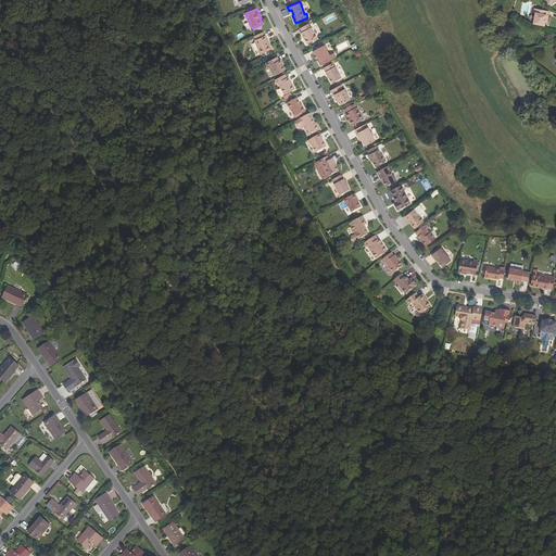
[(534,9),(533,13),(535,13),(533,24),(544,26),(545,22),(545,20),(547,21),(548,15),(547,15),(548,12),(534,9)]
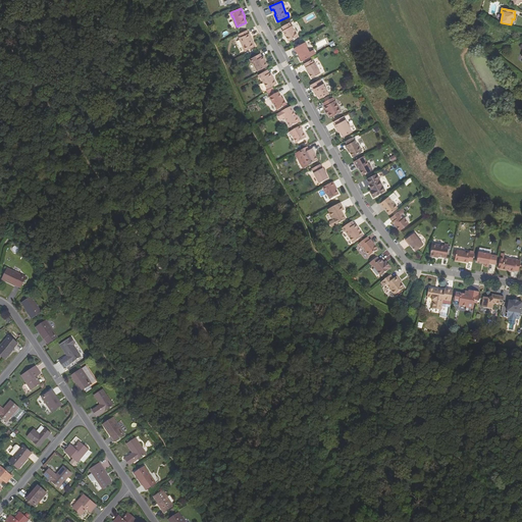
[(292,25),(291,27),(289,22),(281,27),(283,31),(282,31),(289,42),(298,37),(292,25)]
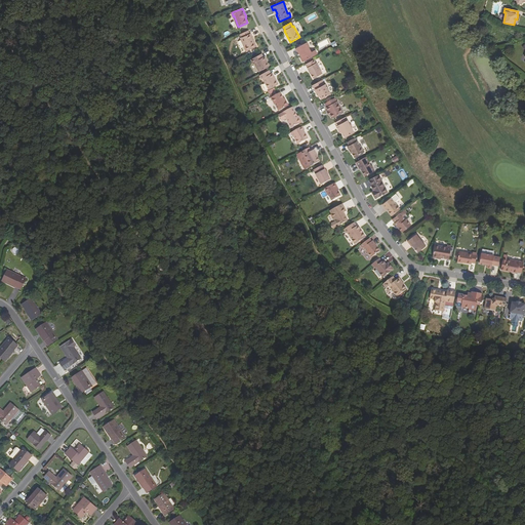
[(250,33),(249,34),(248,31),(239,35),(241,38),(240,38),(246,51),(256,46),(250,33)]
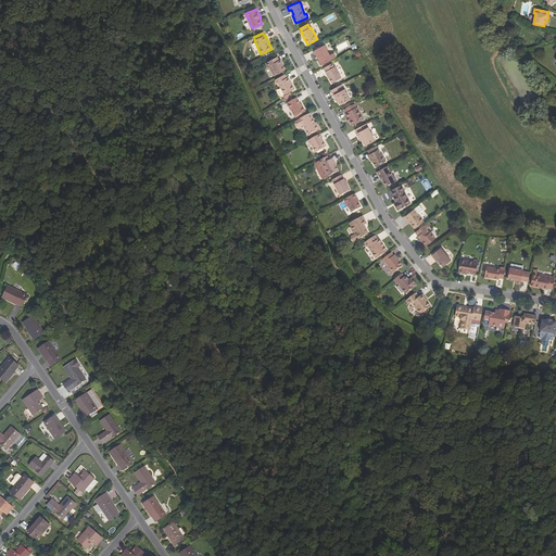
[(325,45),(312,51),(315,55),(316,55),(317,57),(319,61),(318,62),(320,66),(336,58),(333,53),(329,55),(327,51),(328,51),(325,45)]
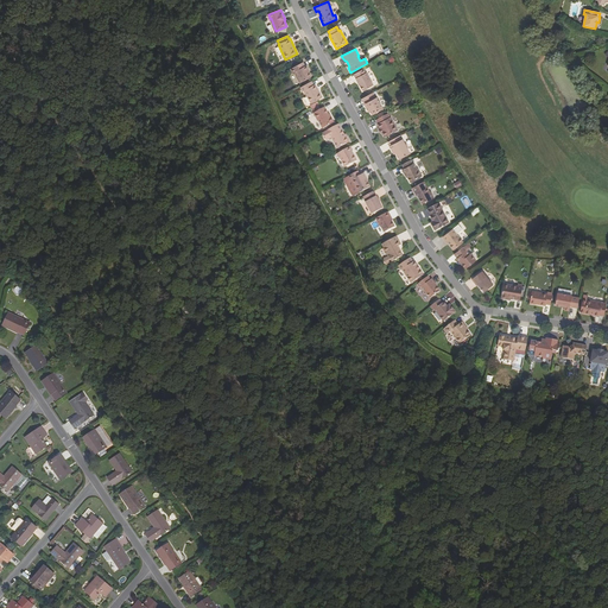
[(309,73),(308,70),(309,70),(308,65),(305,67),(303,63),(291,69),(293,74),(295,73),(301,83),(312,77),(309,73)]
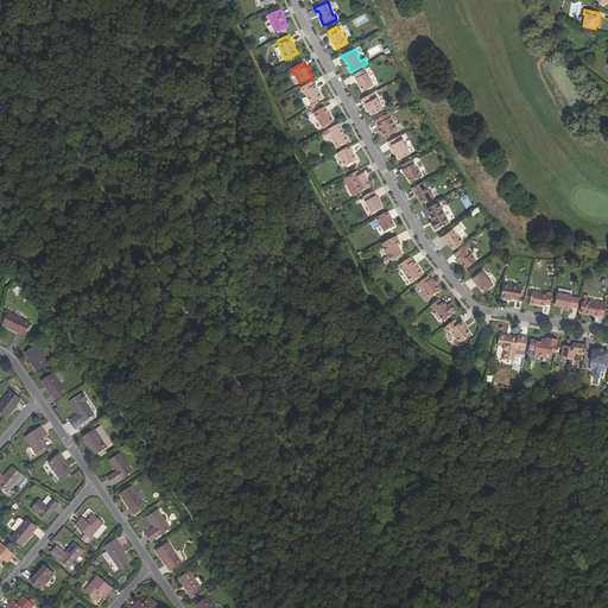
[(362,92),(373,86),(366,73),(366,74),(363,69),(355,74),(356,78),(362,92)]
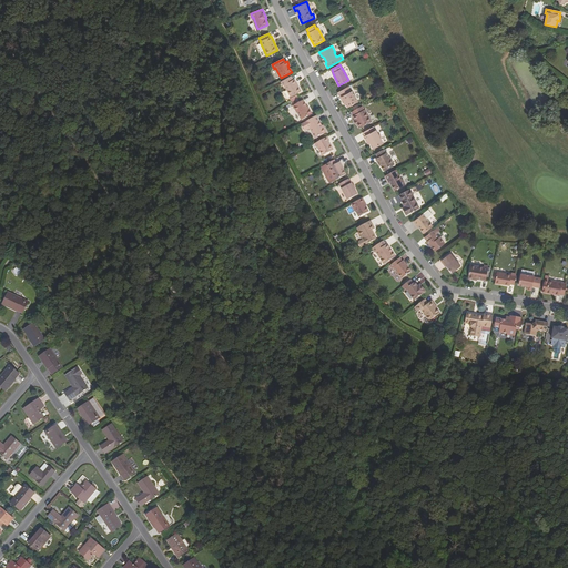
[(294,79),(293,80),(291,77),(281,82),(283,85),(284,85),(291,98),(302,91),(294,79)]
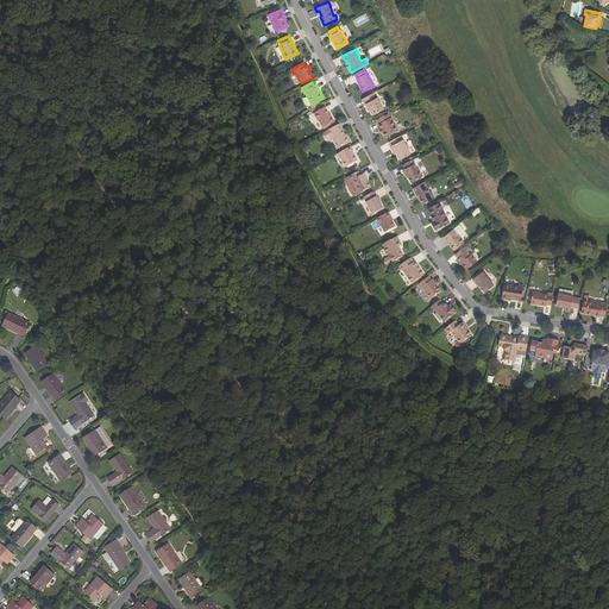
[(369,108),(370,111),(372,115),(383,110),(377,98),(376,99),(374,93),(362,100),(366,108),(369,108)]
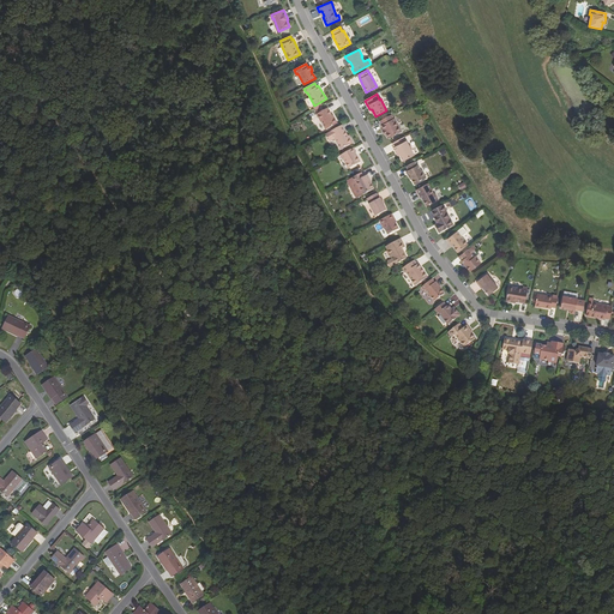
[(332,119),(327,109),(317,114),(320,122),(321,122),(325,130),(337,124),(333,118),(332,119)]
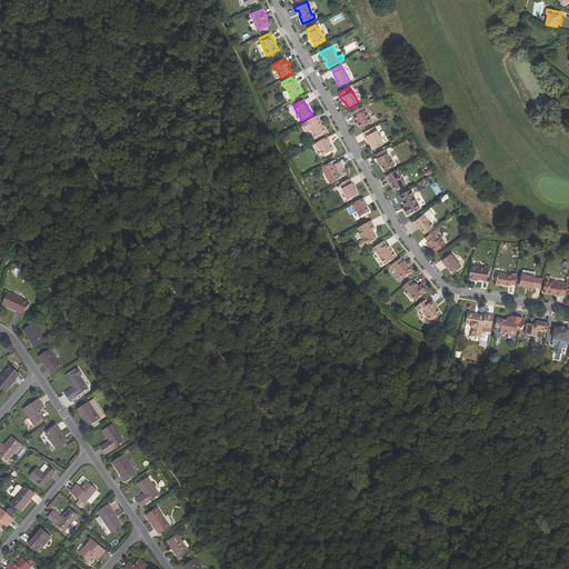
[(358,122),(357,125),(359,127),(361,128),(372,122),(366,110),(365,110),(362,107),(351,112),(353,116),(353,117),(356,120),(357,120),(358,122)]
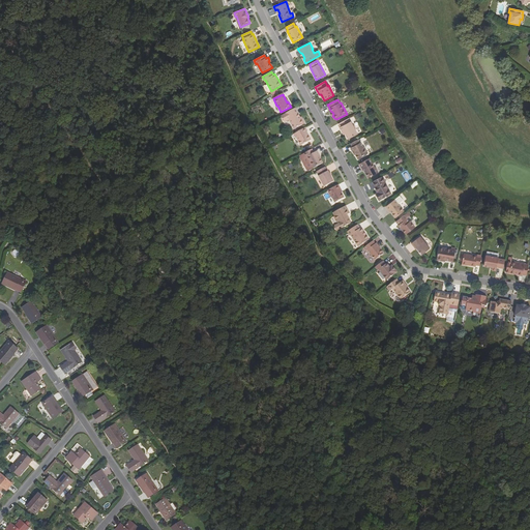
[(302,119),(301,119),(295,108),(281,116),(285,122),(289,120),(294,129),(304,123),(302,119)]
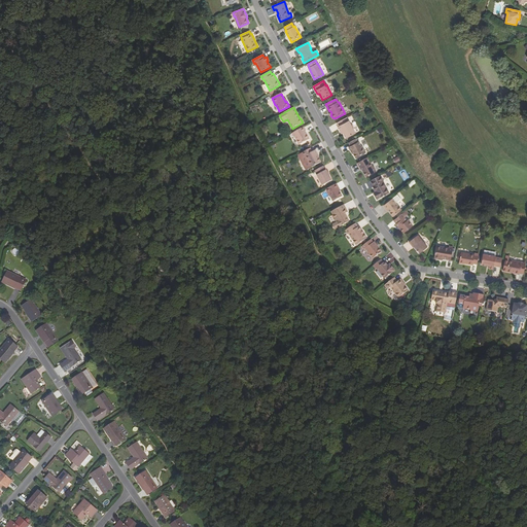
[(339,127),(338,127),(340,131),(342,130),(344,133),(346,138),(356,133),(347,117),(337,123),(339,127)]
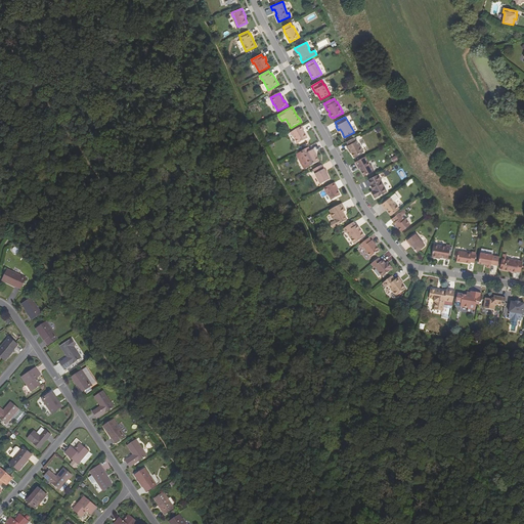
[(302,131),(303,131),(304,130),(302,126),(290,133),(292,137),(293,136),(297,144),(307,138),(304,133),(303,133),(302,131)]
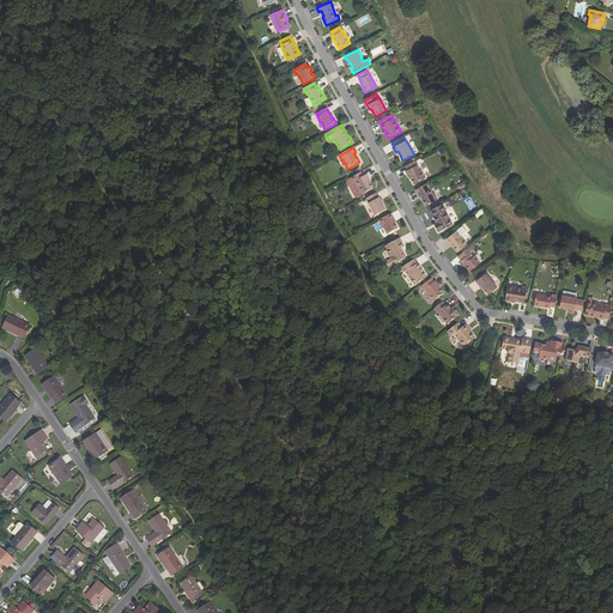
[(417,165),(416,165),(414,162),(406,165),(408,170),(406,171),(408,176),(410,175),(414,183),(424,178),(417,165)]
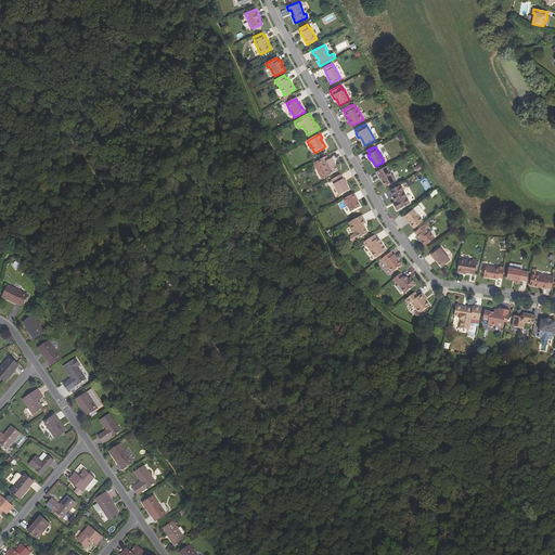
[(328,160),(326,156),(313,163),(322,179),(337,170),(334,164),(334,163),(332,158),(328,160)]
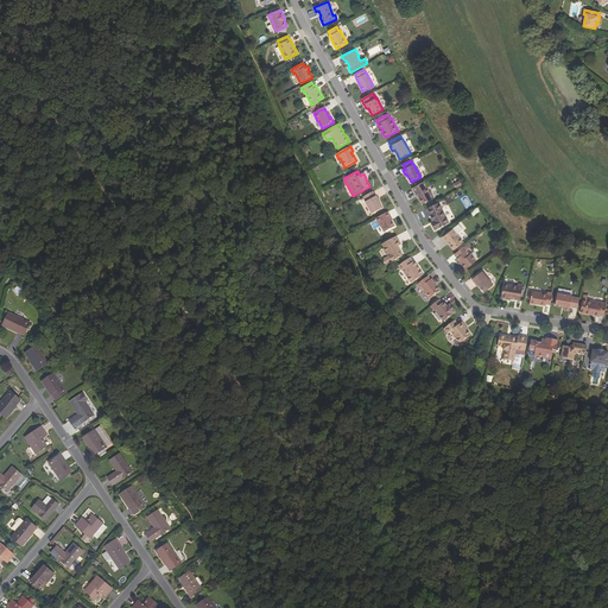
[(423,204),(434,198),(424,182),(412,188),(415,192),(417,192),(423,204)]
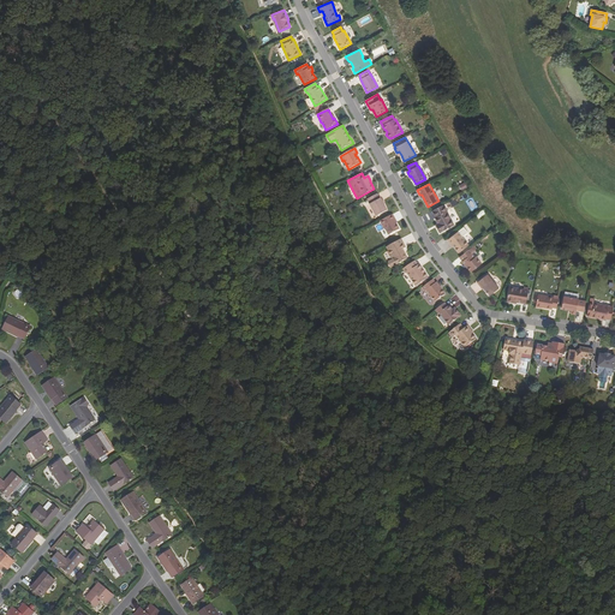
[(368,198),(370,204),(376,218),(387,212),(383,204),(381,199),(381,198),(380,198),(377,193),(368,198)]
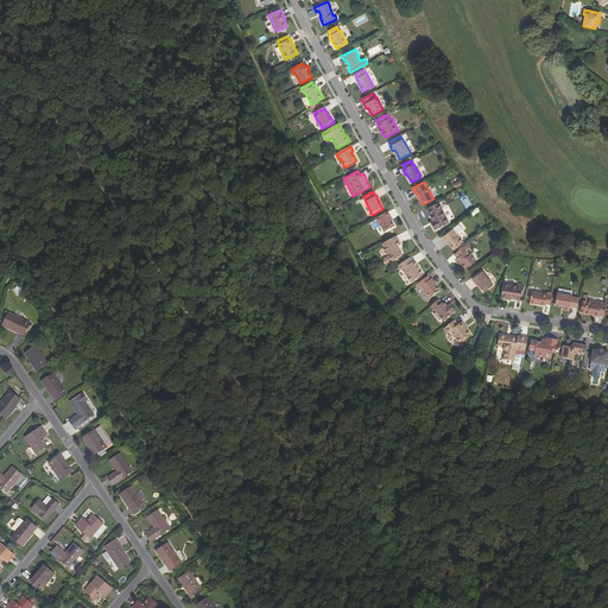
[(435,223),(432,225),(435,229),(449,222),(442,209),(443,209),(438,202),(428,208),(431,215),(430,215),(434,221),(435,223)]
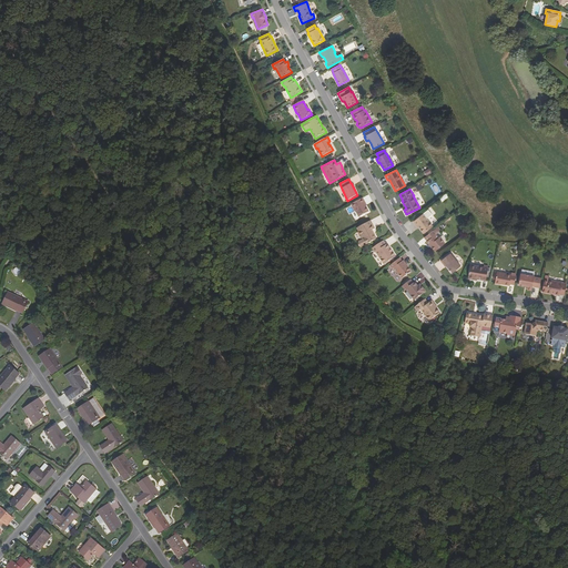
[(445,194),(438,199),(442,203),(448,198),(445,194)]
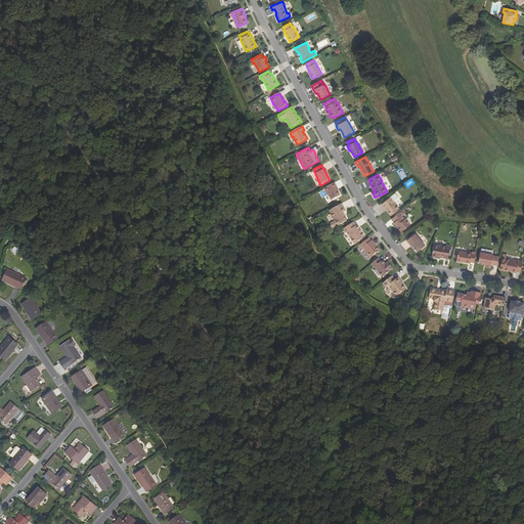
[(337,186),(335,182),(324,188),(328,194),(329,194),(332,200),(341,194),(337,186)]
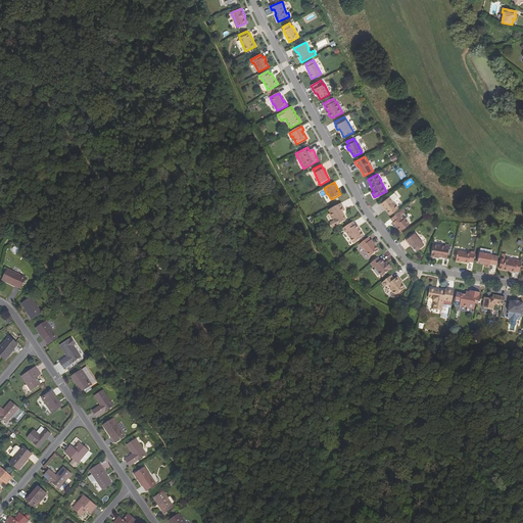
[(381,203),(383,207),(384,207),(386,209),(390,215),(398,208),(389,197),(381,203)]
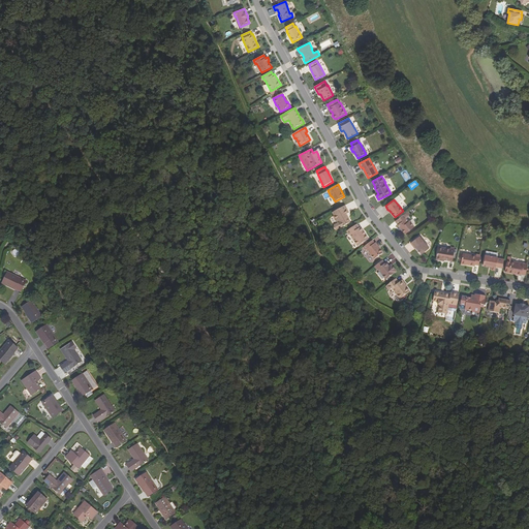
[(346,215),(349,213),(345,205),(333,212),(335,216),(334,216),(337,221),(338,222),(341,227),(350,222),(350,220),(349,218),(348,218),(346,215)]
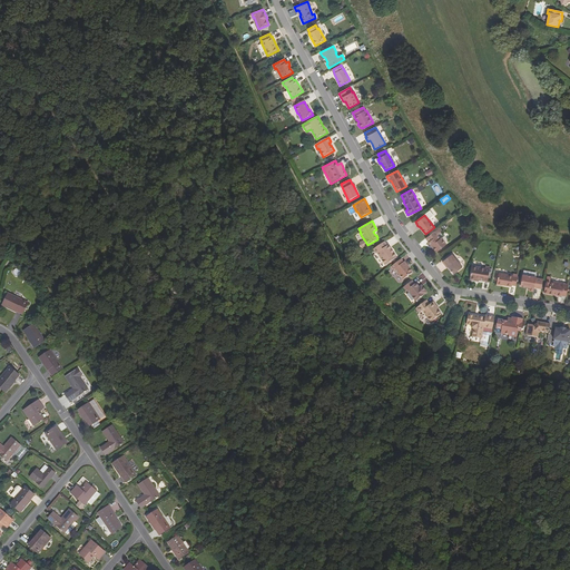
[(441,238),(440,238),(434,232),(425,238),(429,243),(428,243),(431,246),(432,245),(436,252),(445,244),(441,238)]
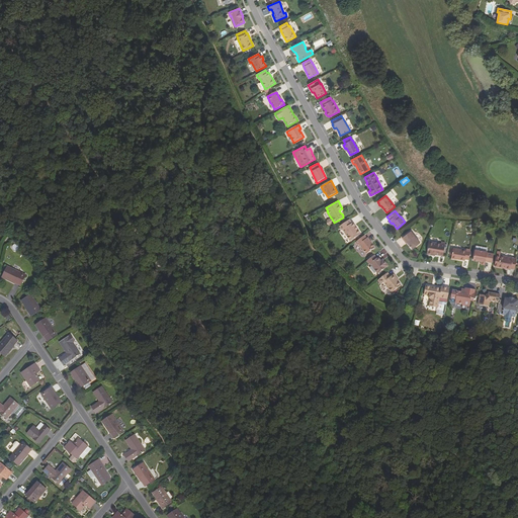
[(352,223),(351,224),(349,220),(339,227),(341,231),(342,230),(350,241),(360,234),(357,229),(356,230),(355,227),(352,223)]
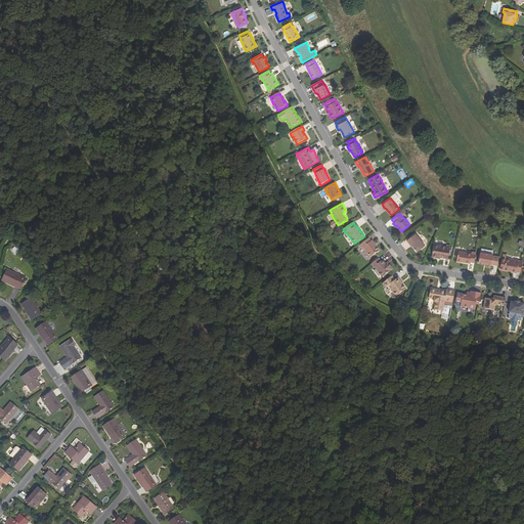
[(419,237),(416,233),(406,241),(408,245),(409,244),(411,246),(417,253),(425,246),(418,237),(419,237)]
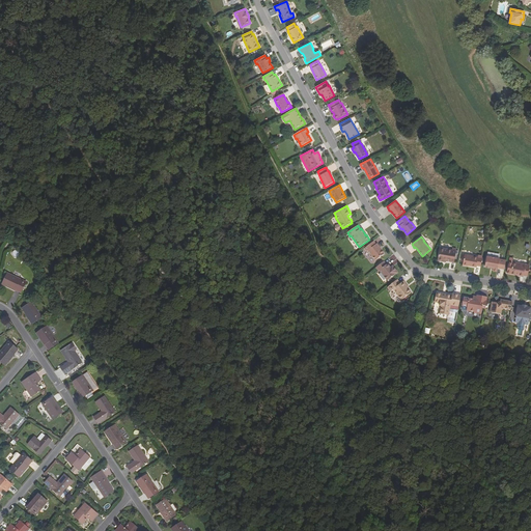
[(378,248),(379,247),(375,244),(375,245),(372,242),(364,249),(366,252),(367,251),(374,260),(383,254),(380,250),(378,248)]
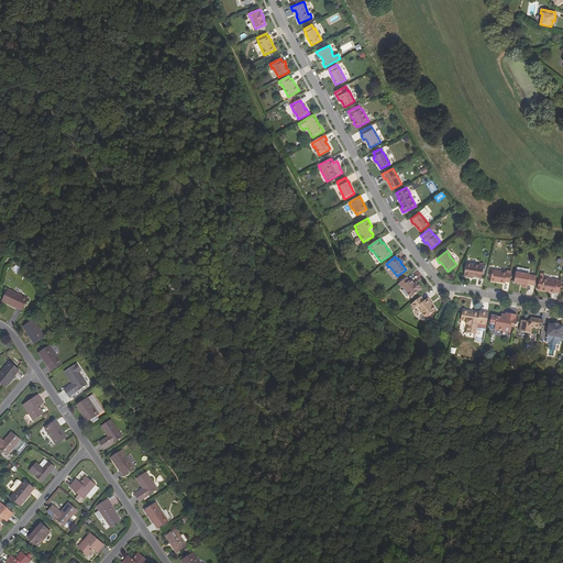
[(479,266),(467,264),(464,277),(470,277),(470,276),(472,276),(482,278),(484,264),(481,263),(479,266)]
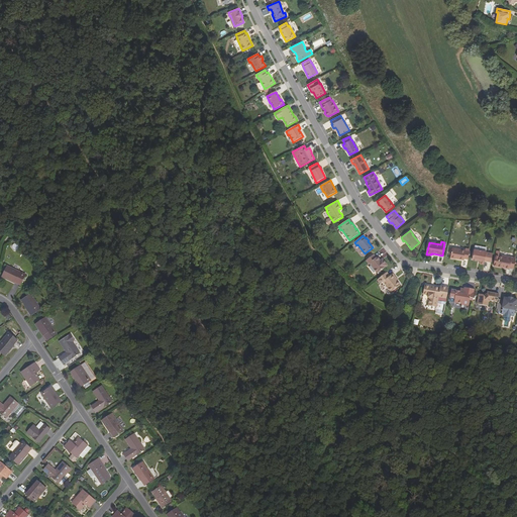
[(452,248),(450,254),(449,259),(455,260),(455,259),(463,261),(463,259),(468,260),(470,249),(466,248),(466,250),(452,248)]
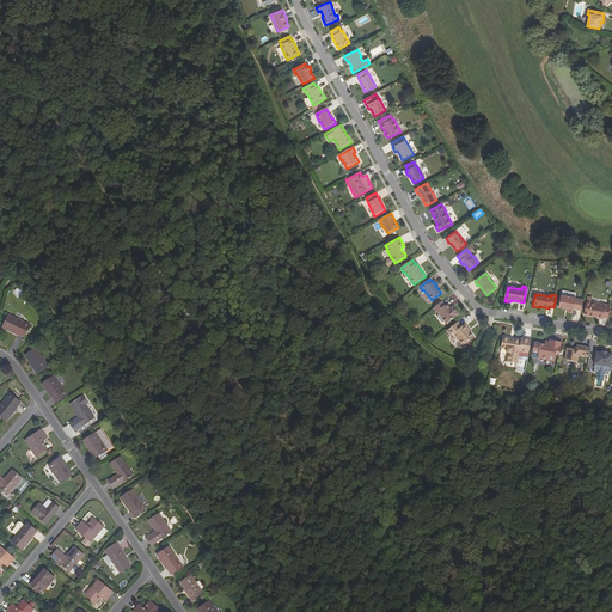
[(568,308),(568,310),(568,312),(573,313),(574,308),(581,311),(583,300),(575,299),(575,298),(561,295),(558,307),(564,308),(568,308)]
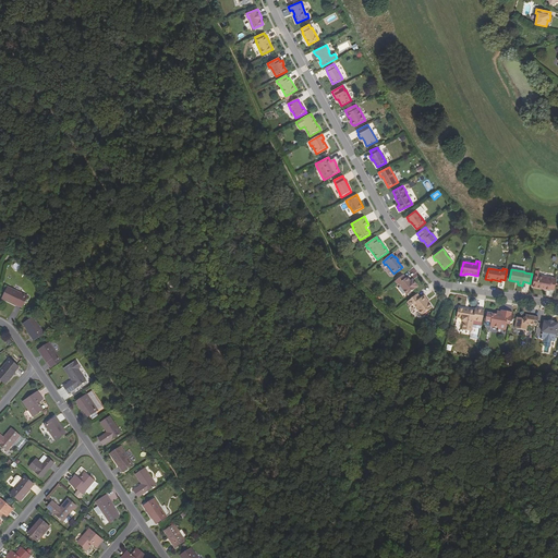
[(532,287),(536,288),(549,290),(555,290),(557,279),(555,279),(538,276),(540,271),(535,270),(532,287)]
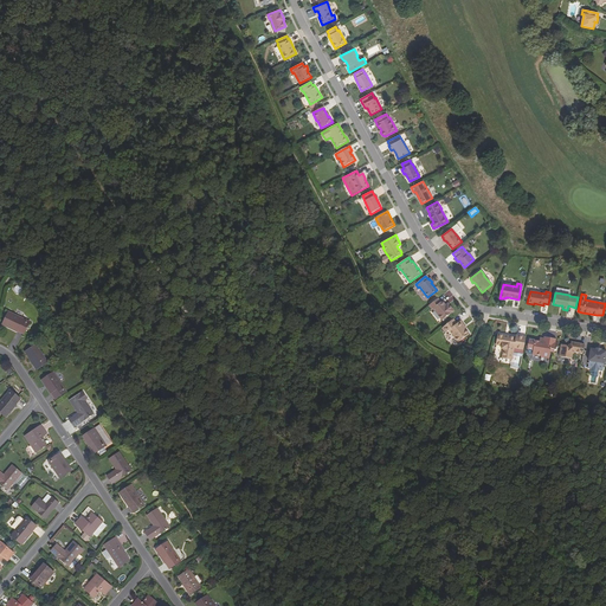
[(447,308),(446,305),(445,305),(442,301),(440,302),(437,298),(429,305),(431,309),(432,309),(442,321),(453,311),(450,307),(447,308)]
